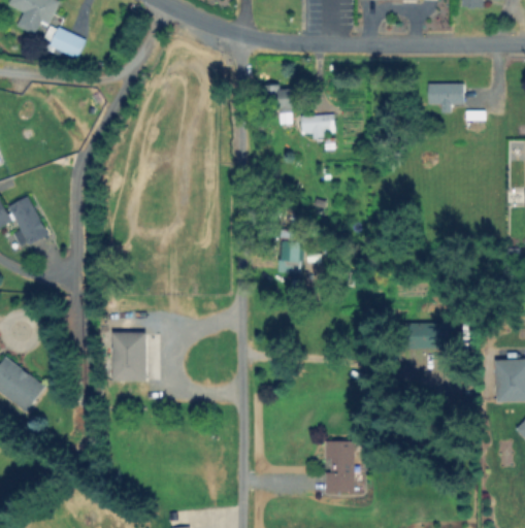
[(54,0),(58,2),(43,29),(38,26),(33,34),(17,25),(24,12),(8,3),(9,0),(54,0)]
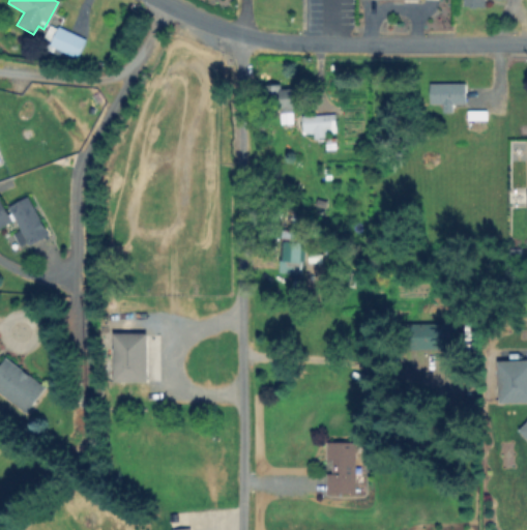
[(84,39),(75,59),(48,48),(51,40),(45,38),(51,25),(84,39)]
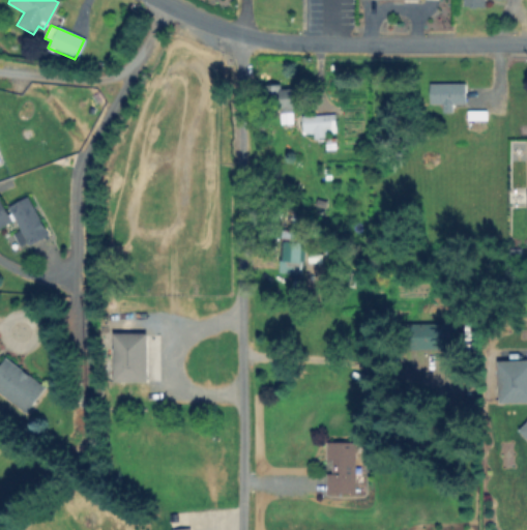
[(464,84),(463,105),(451,105),(451,111),(442,110),(443,107),(430,106),(431,82),(464,84)]
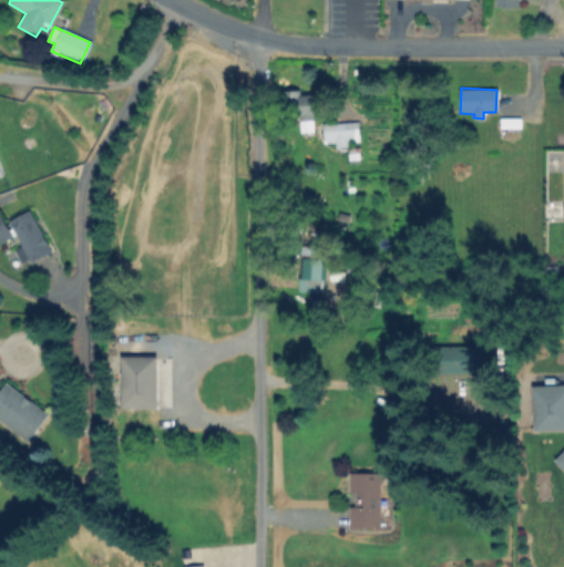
[(316,94),(315,112),(310,112),(310,122),(300,122),(300,112),(285,111),(285,91),(298,91),(298,94),(316,94)]
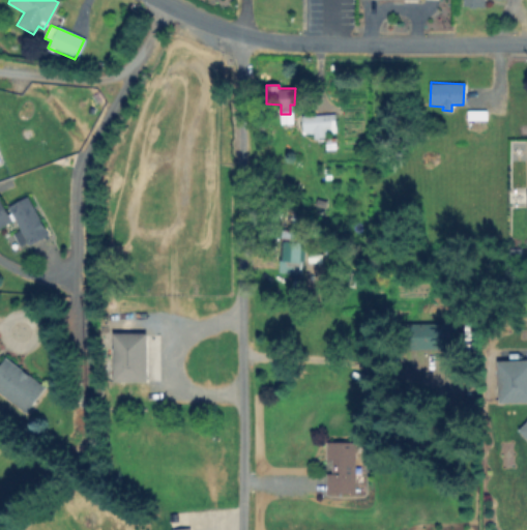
[(486,112),(486,119),(467,118),(467,111),(486,112)]
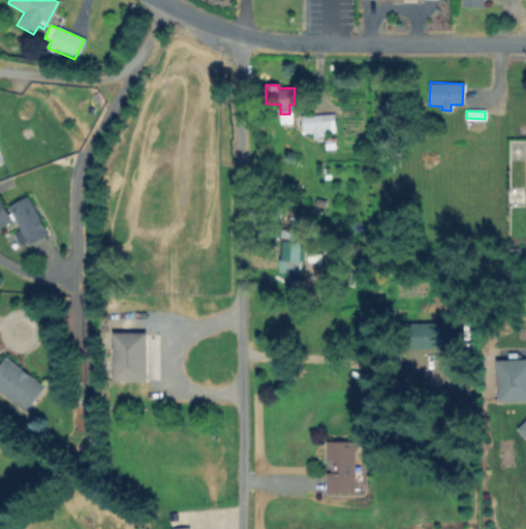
[(331,115),(331,130),(319,130),(319,137),(314,137),(314,130),(301,130),(301,115),(331,115)]
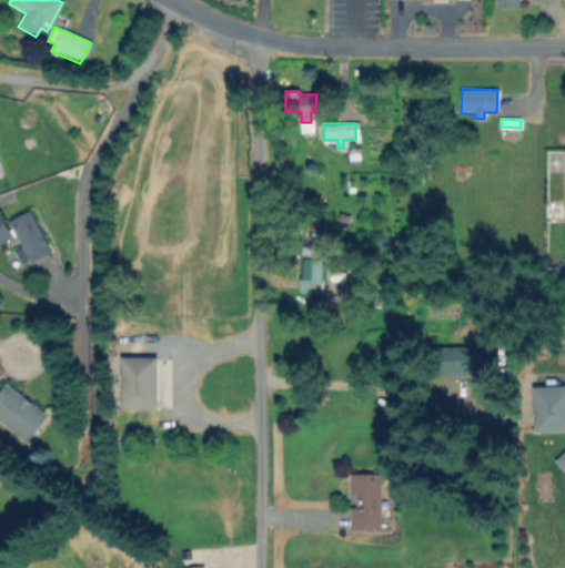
[(50,253),(30,263),(9,223),(29,212),(50,253)]
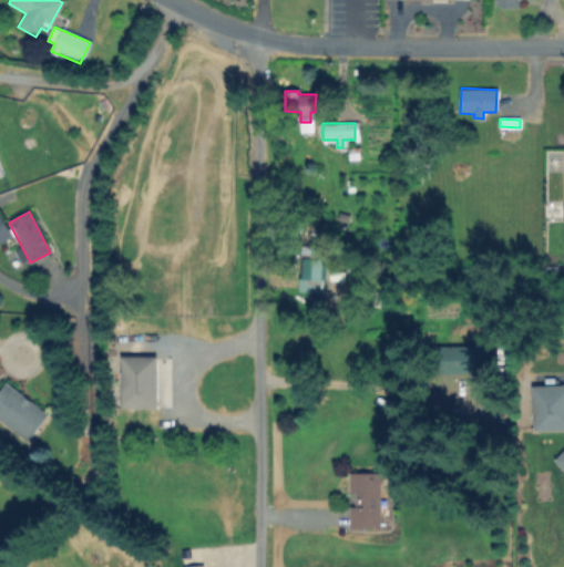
[(11,238),(0,244),(0,213),(11,238)]
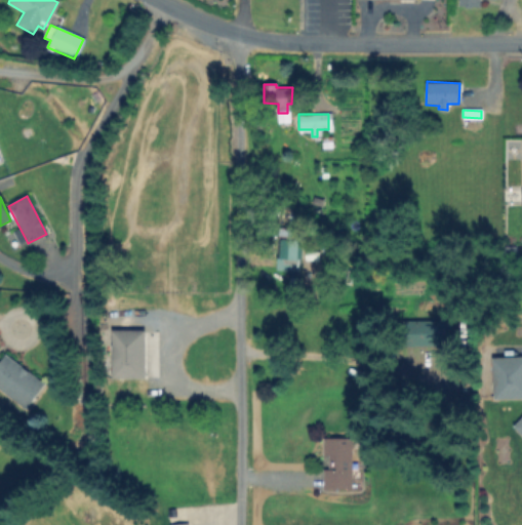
[(278,270),(280,229),(302,230),(299,271),(278,270)]
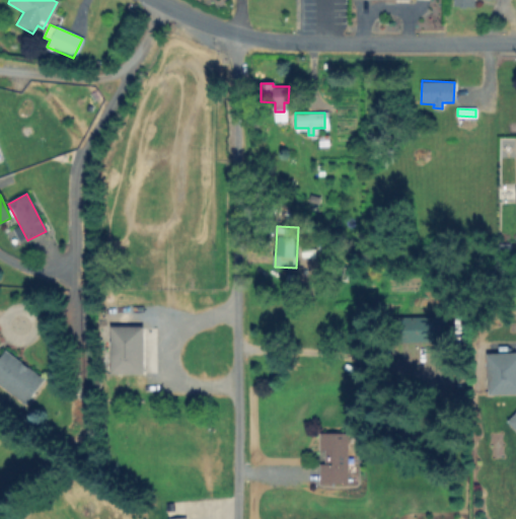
[(444,316),(444,344),(399,343),(399,316),(444,316)]
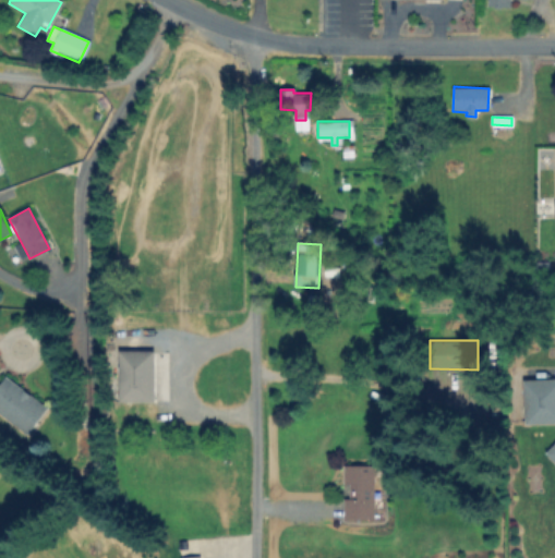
[(155,353),(152,402),(116,400),(119,351),(155,353)]
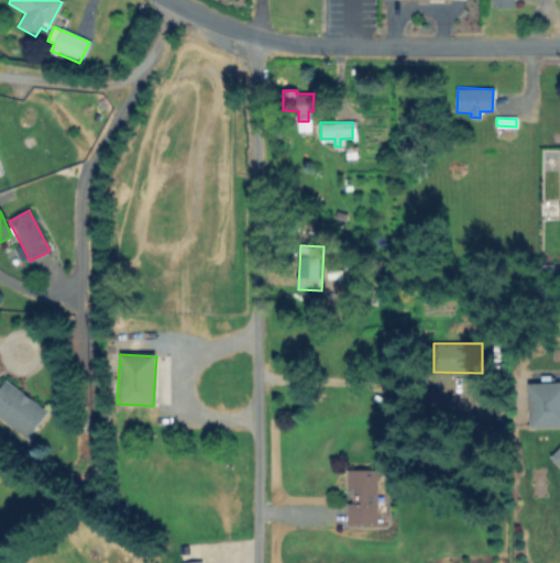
[(46,411),(26,438),(0,417),(0,387),(6,381),(46,411)]
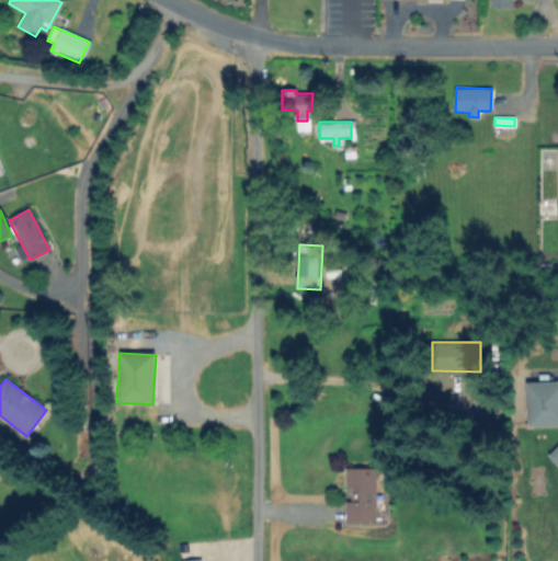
[(557,424),(530,426),(527,385),(557,384),(557,424)]
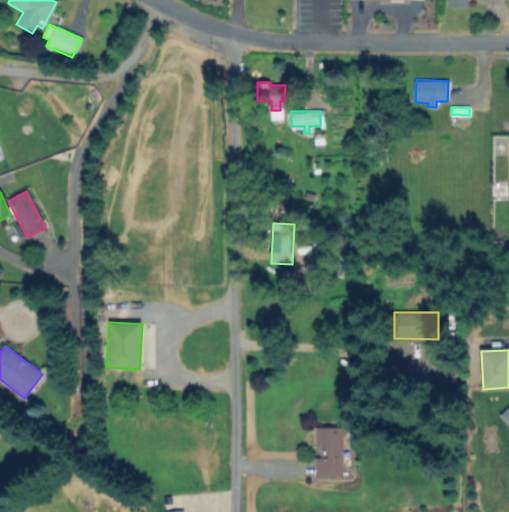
[(343,426),(343,476),(316,475),(316,458),(320,458),(320,443),(315,443),(315,426),(343,426)]
